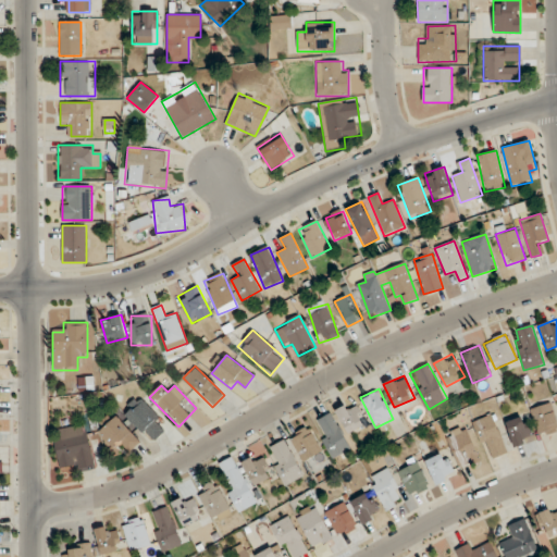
[(164,431),(156,422),(160,418),(138,397),(123,412),(152,442),(164,431)]
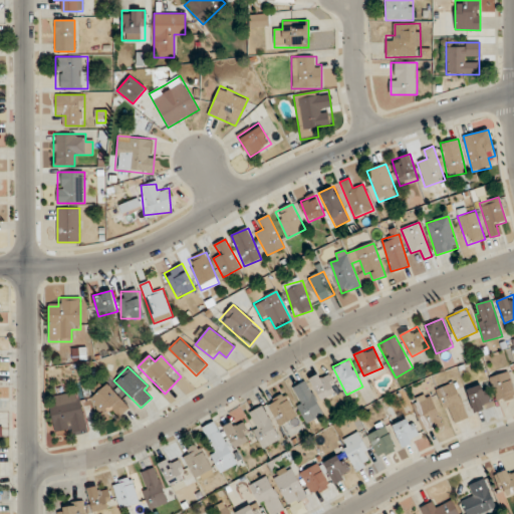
[(321,401),(338,392),(327,369),(310,378),(321,401)]
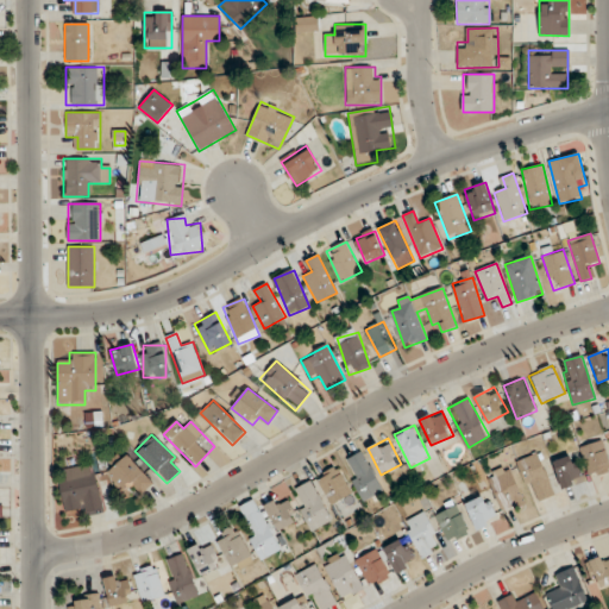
[(552,462),(560,488),(608,472),(608,463),(602,440),(577,449),(578,453),(552,462)]
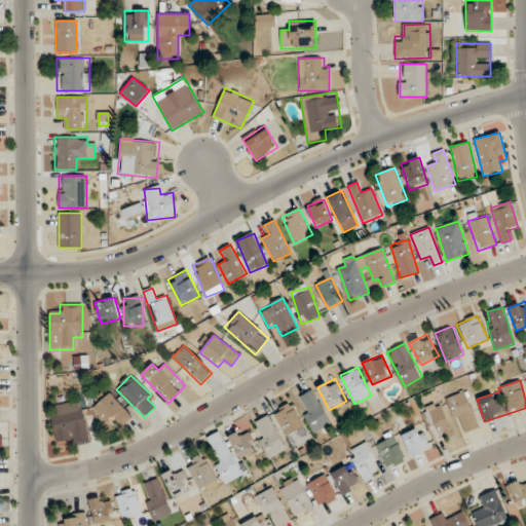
[(298,398),(311,433),(330,425),(315,389),(298,398)]
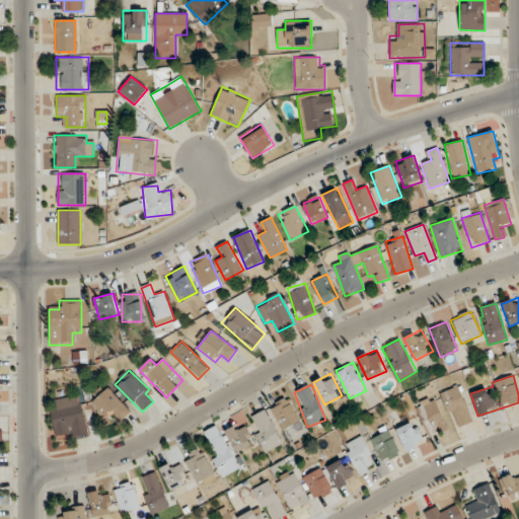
[(440,393),(454,430),(472,422),(458,386),(440,393)]
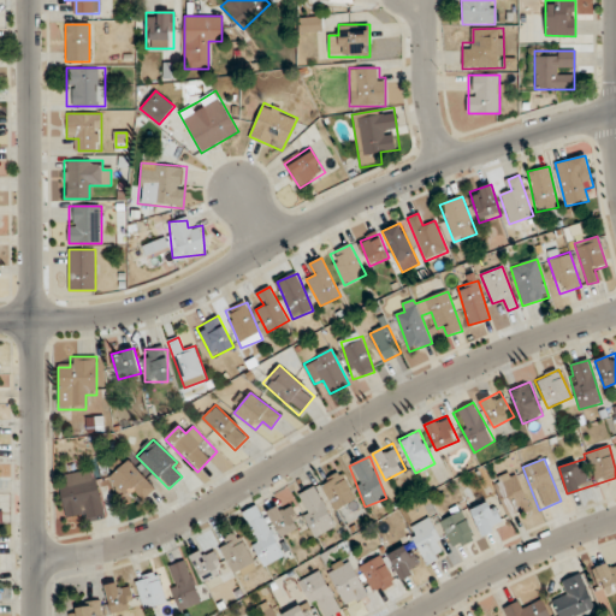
[(128,497),(135,489),(143,498),(155,487),(130,460),(110,478),(128,497)]
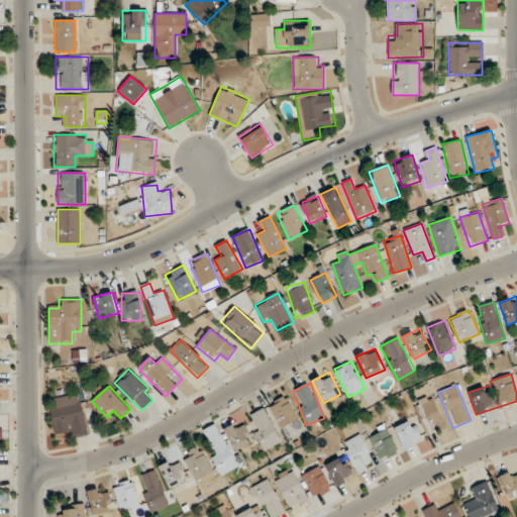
[(88,432),(80,394),(47,401),(55,431),(66,429),(68,437),(88,432)]
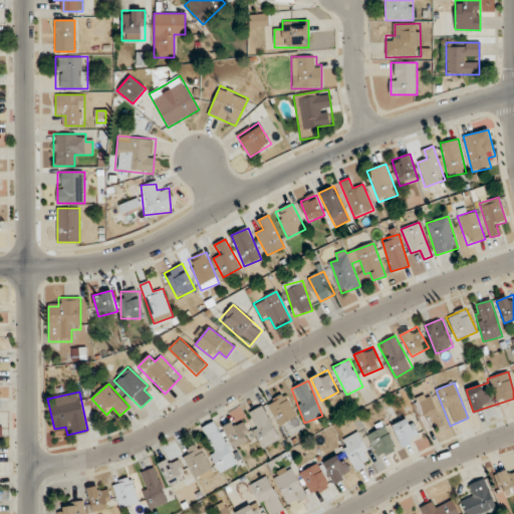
[(298,416),(285,393),(267,403),(280,426),(298,416)]
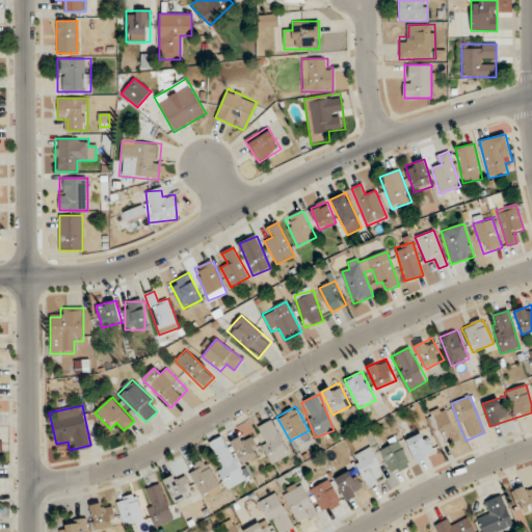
[(458,440),(445,406),(425,415),(439,447),(458,440)]
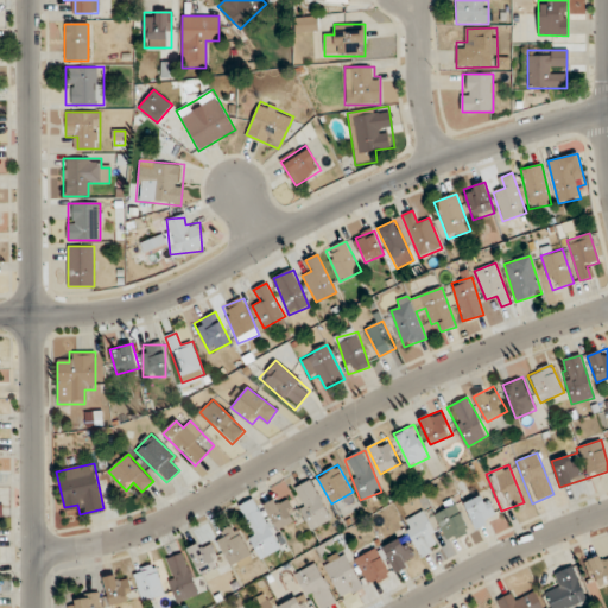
[(310,530),(333,519),(314,479),(291,489),(310,530)]
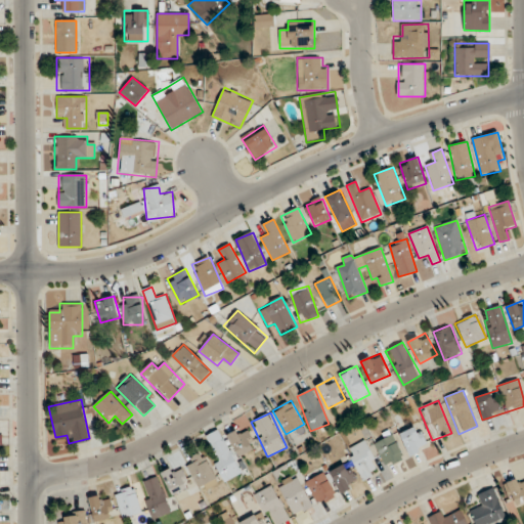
[(400,432),(409,455),(429,447),(420,425),(400,432)]
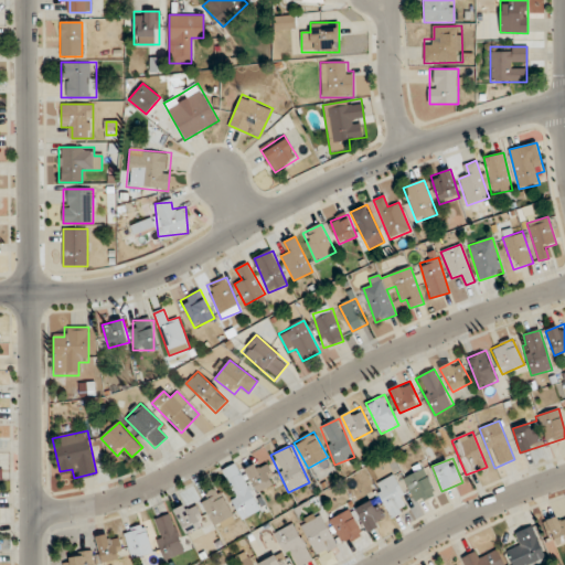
[(246,469),(257,493),(276,484),(265,460),(246,469)]
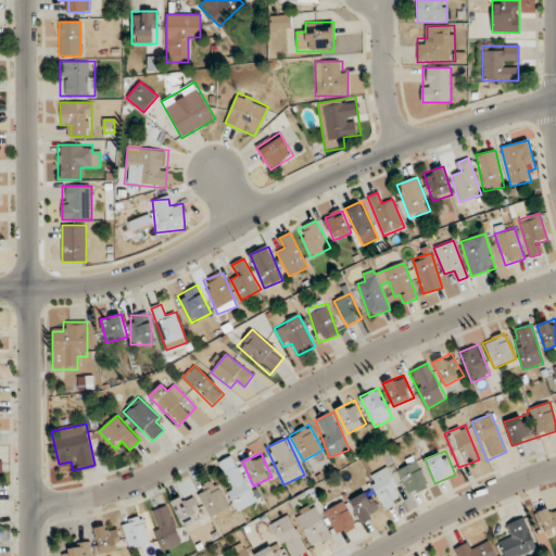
[(409,495),(429,487),(417,460),(397,469),(409,495)]
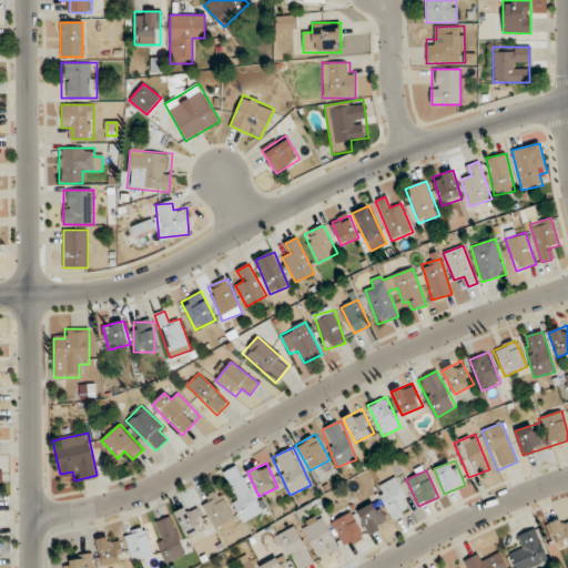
[(224,486),(244,521),(263,511),(243,476),(224,486)]
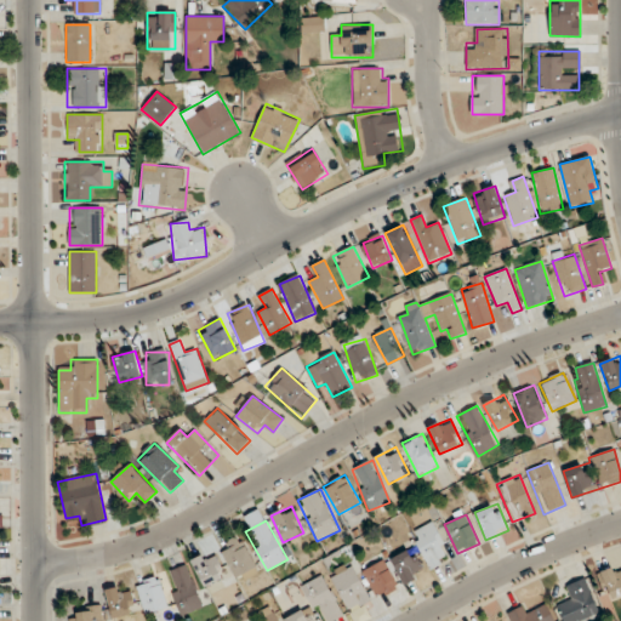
[(429,569),(451,558),(433,522),(411,533),(429,569)]
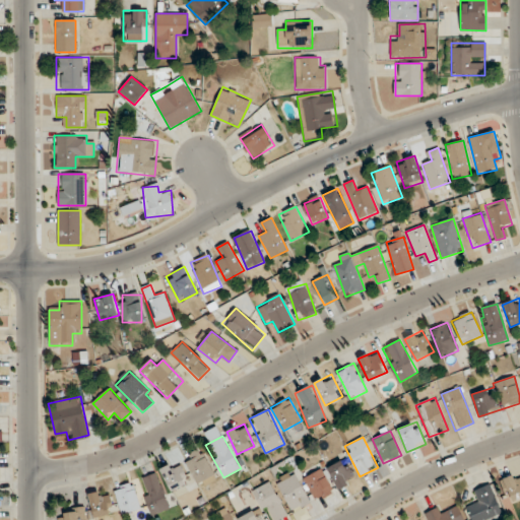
[(183,459),(199,486),(215,476),(199,450),(183,459)]
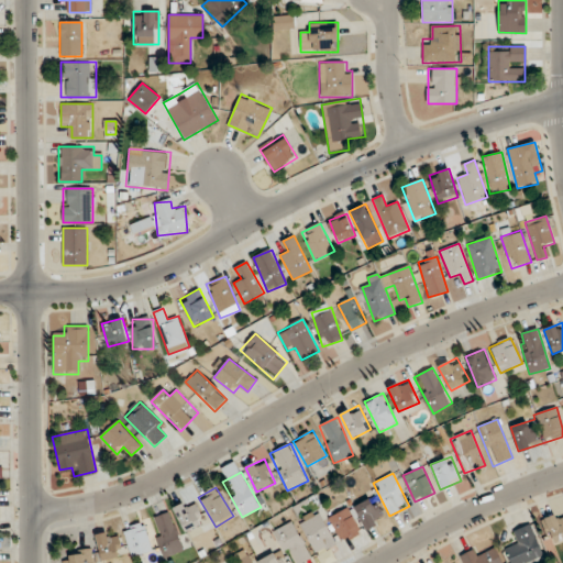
[(366,531),(386,520),(373,497),(353,507),(366,531)]
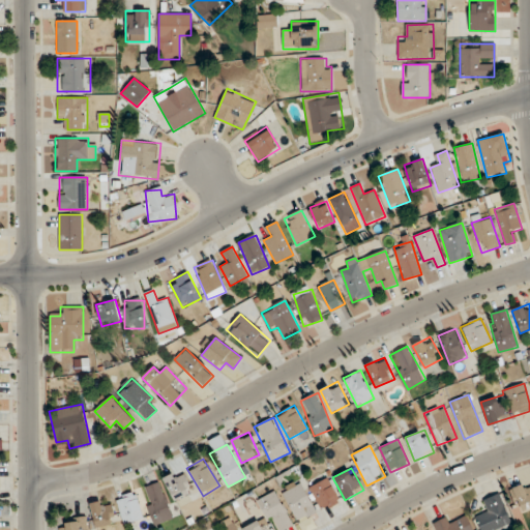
[(164,478),(174,501),(192,493),(181,470),(164,478)]
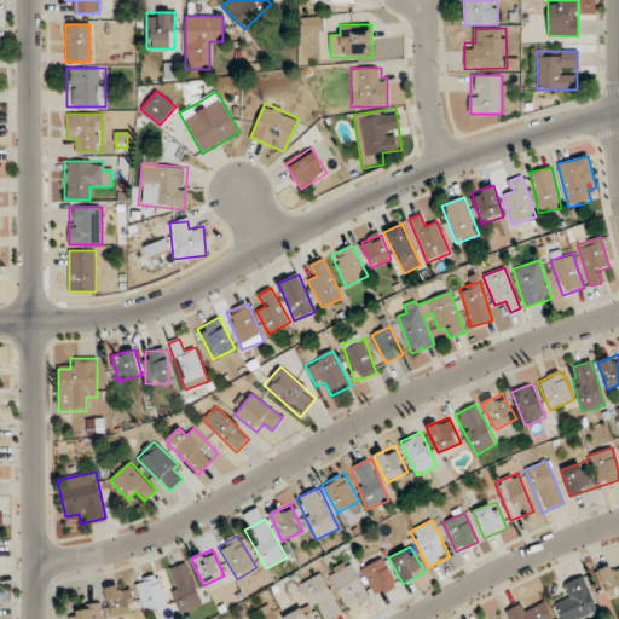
[(363,567),(374,596),(395,588),(385,559),(363,567)]
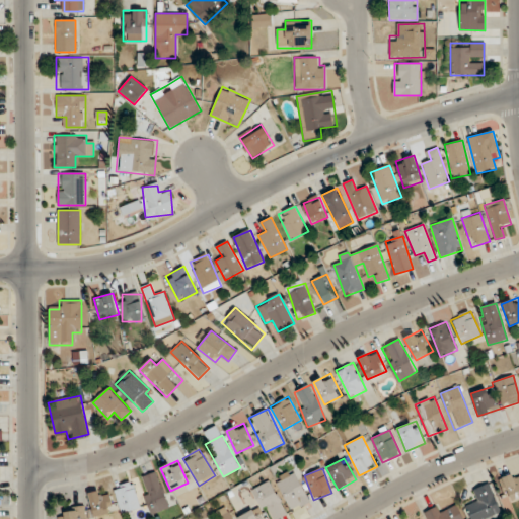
[(275,479),(292,511),(310,501),(294,469),(275,479)]
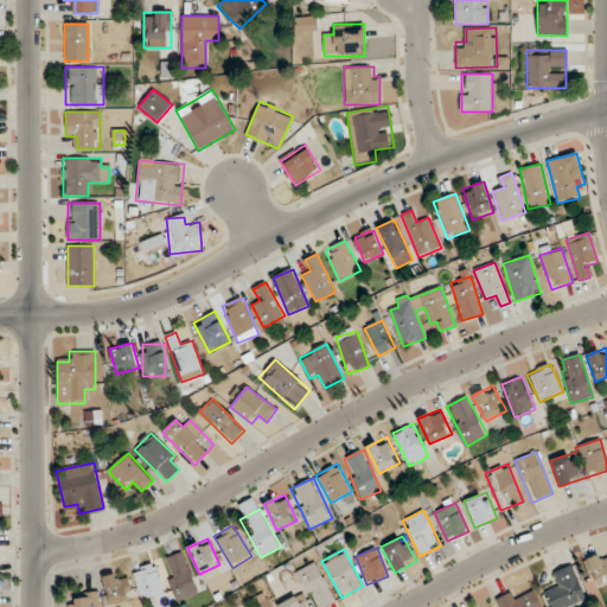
[(606,553),(581,562),(590,589),(606,582),(606,553)]
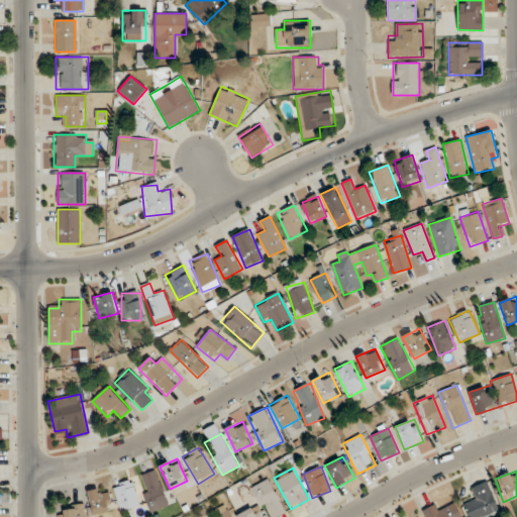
[(146,511),(165,509),(161,473),(142,475),(146,511)]
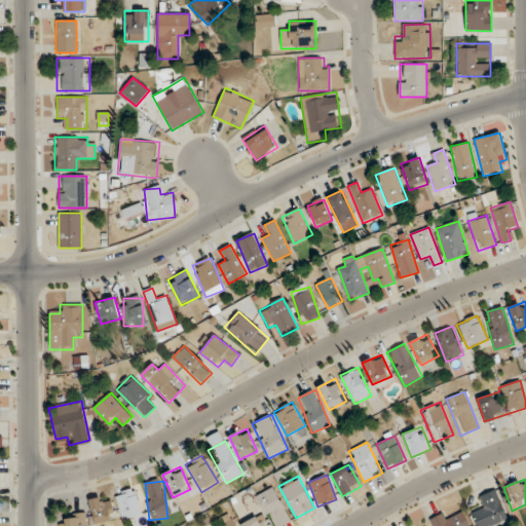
[(257,496),(272,525),(282,525),(291,522),(273,487),(257,496)]
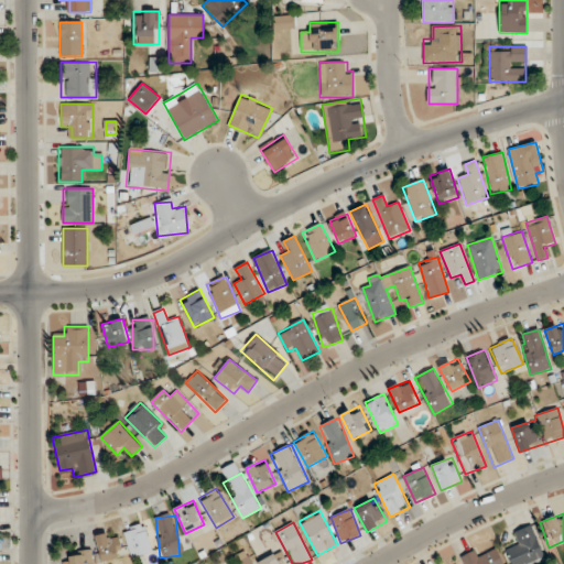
[(122,530),(132,560),(153,552),(143,523),(122,530)]
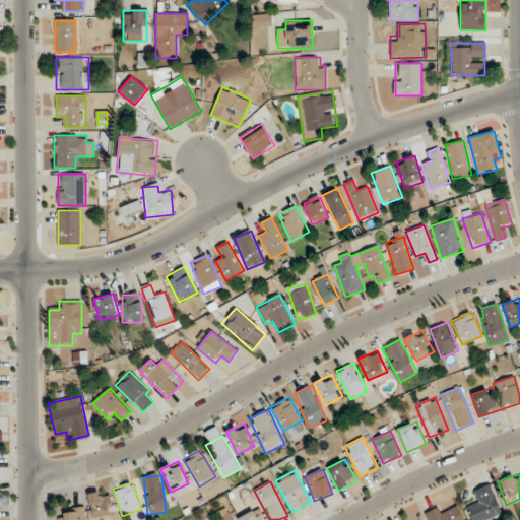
[(470,519),(490,519),(502,516),(490,484),(470,492),(474,503),(465,507),(470,519)]
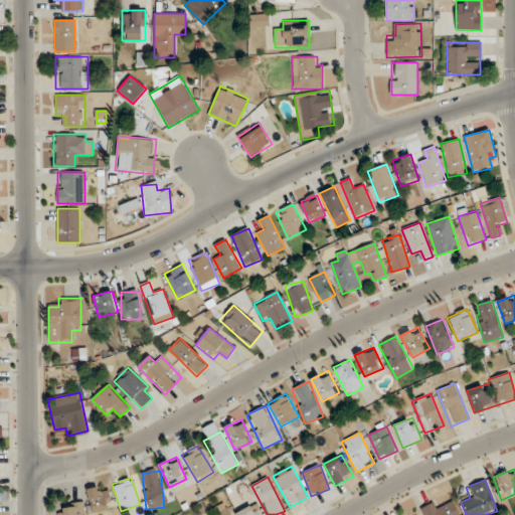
[(89,488),(91,513),(111,511),(109,487),(89,488)]
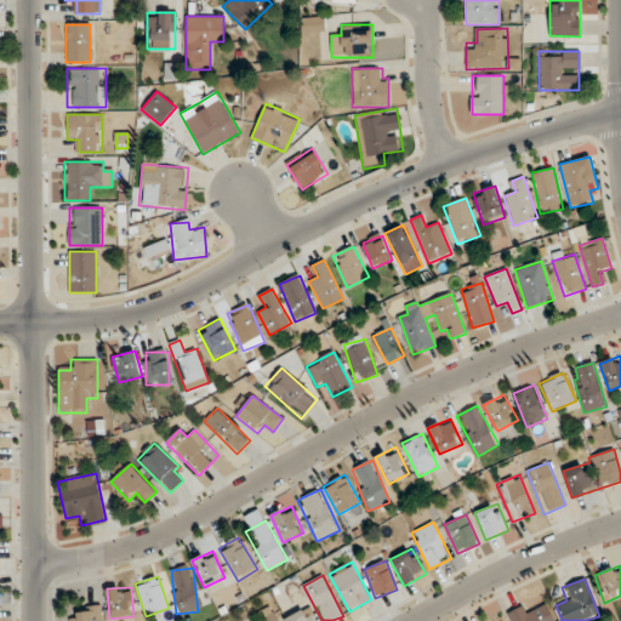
[(508,614),(512,620),(552,620),(546,605),(534,611),(530,604),(508,614)]
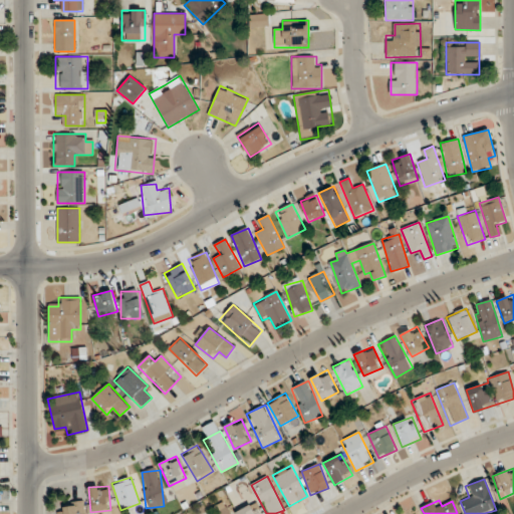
[(82,513),(81,502),(64,504),(65,512),(57,513),(82,513)]
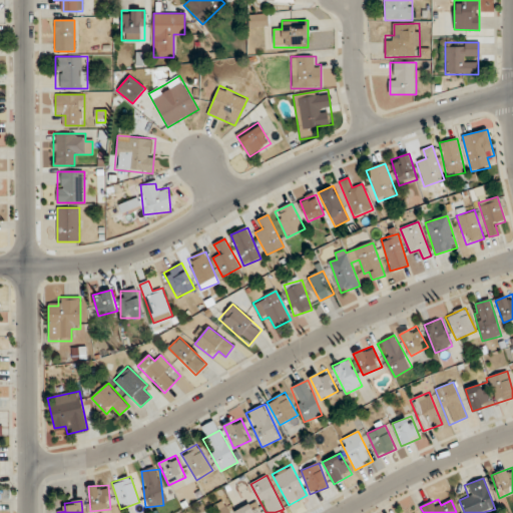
[(207,512),(228,512),(223,502),(206,510),(207,512)]
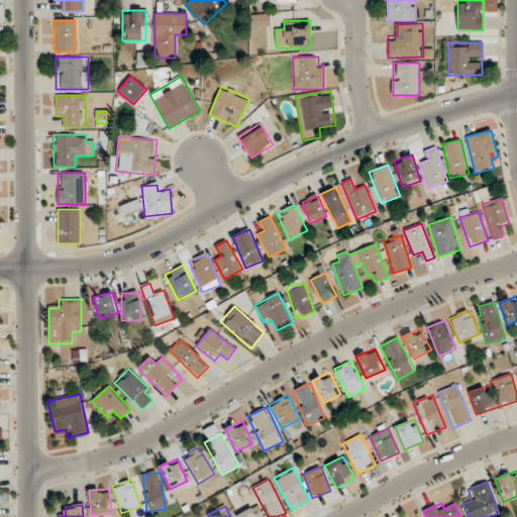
[(259,516),(252,507),(236,516),(259,516)]
